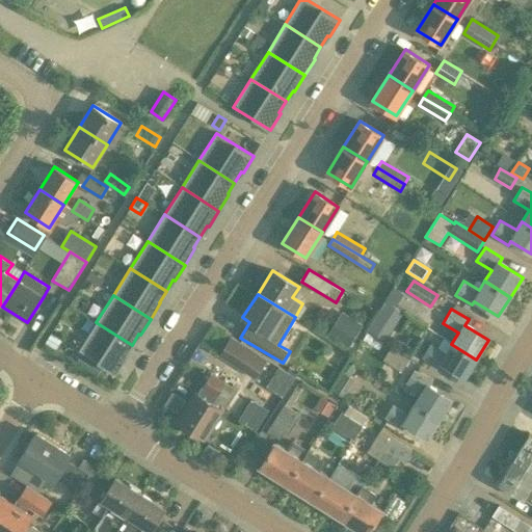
[(382,311),(370,329),(384,339),(397,320),(382,311)]
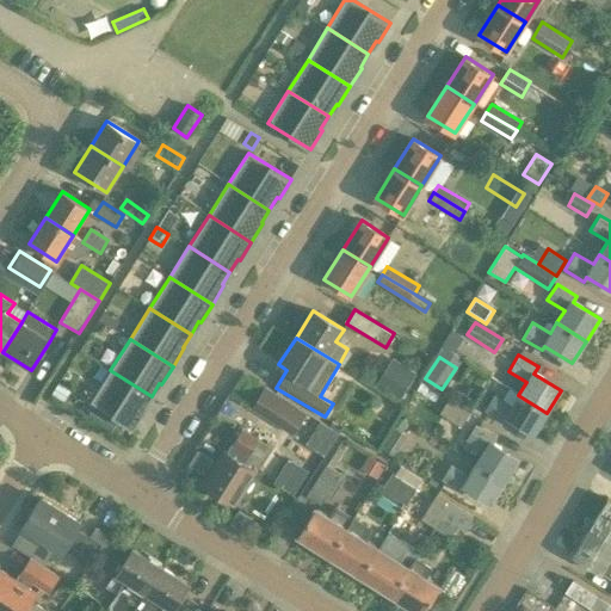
[(393,358),(375,386),(399,401),(417,374),(393,358)]
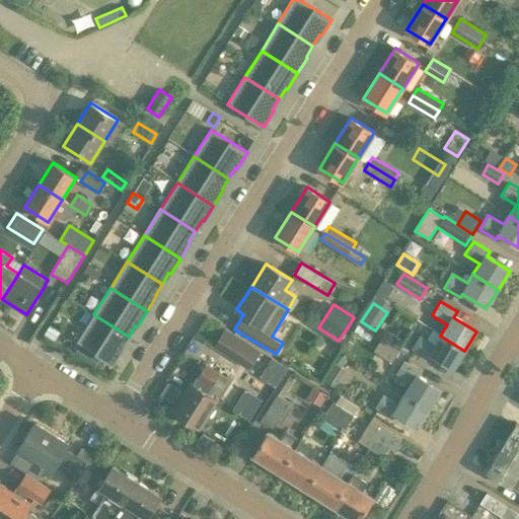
[(129,337),(93,314),(76,342),(113,365),(123,349),(122,348),(129,337)]
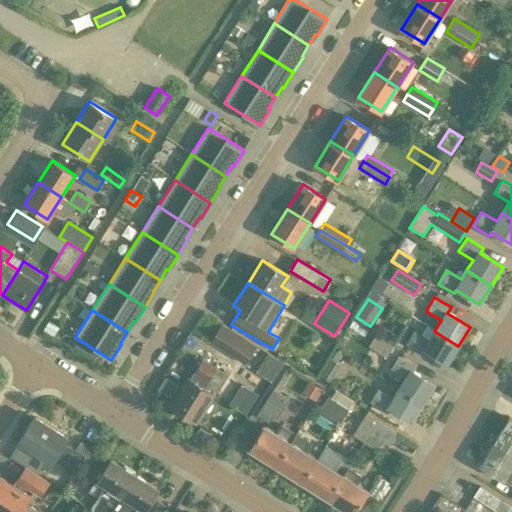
[(257,345),(222,323),(210,342),(245,364),(257,345)]
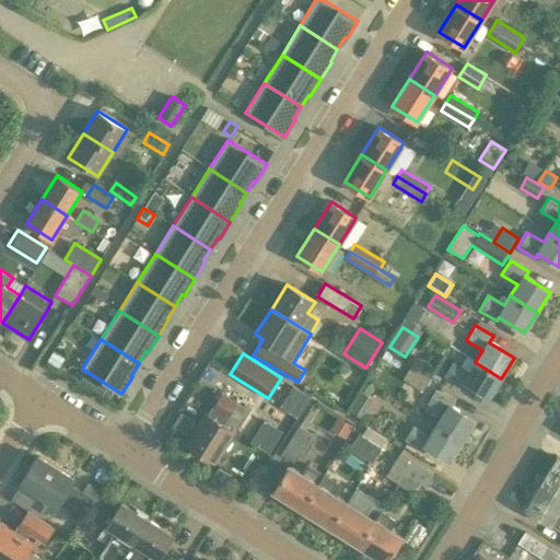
[(475,362),(468,372),(453,362),(444,376),(462,387),(464,383),(489,398),(501,378),(475,362)]
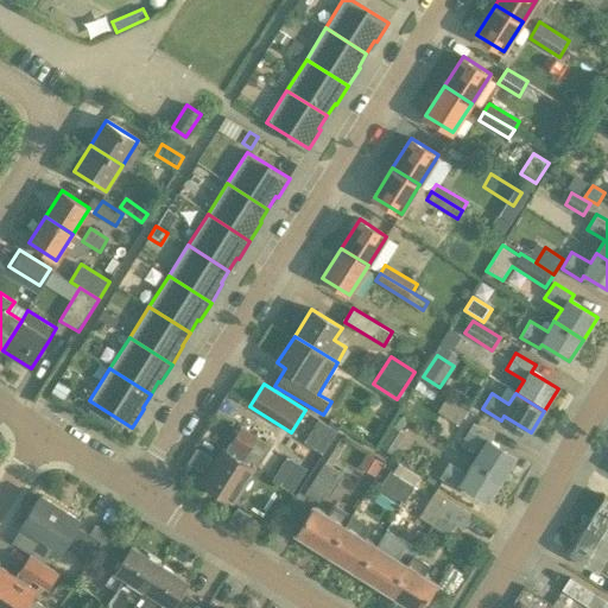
[(438,411),(460,424),(468,411),(445,398),(438,411)]
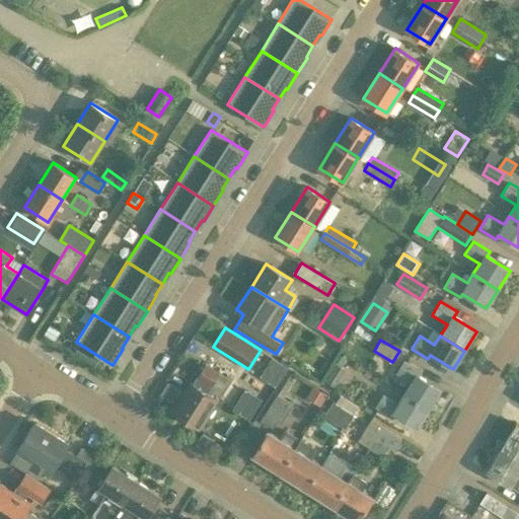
[(271,357),(260,377),(277,386),(288,366),(271,357)]
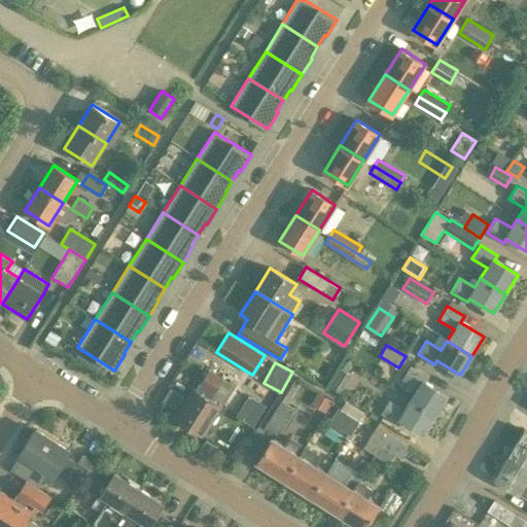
[(447,396),(423,382),(427,377),(411,366),(401,380),(416,389),(410,400),(434,416),(447,396)]
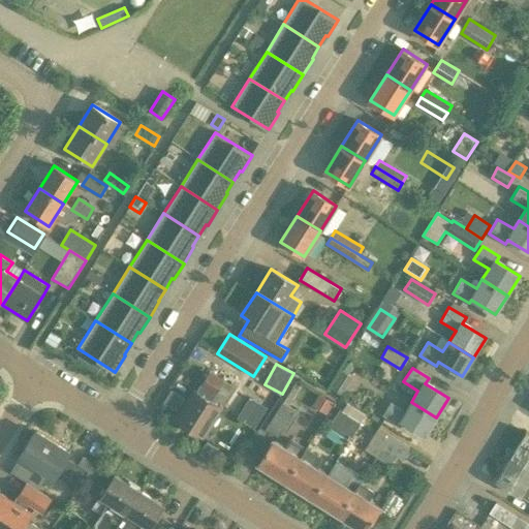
[(209,370),(196,392),(194,391),(184,406),(185,407),(177,421),(201,435),(219,406),(215,403),(219,398),(223,400),(232,385),(209,370)]
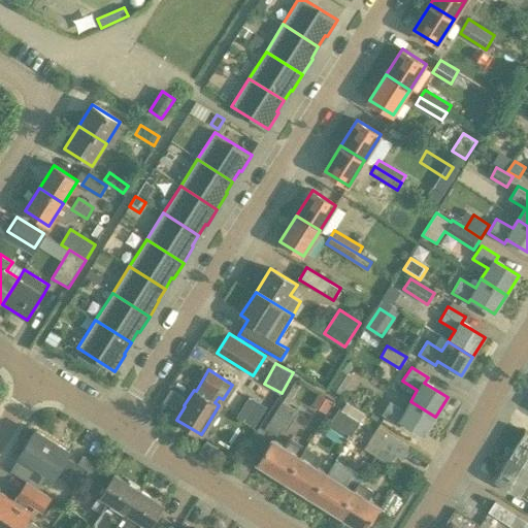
[(341,370),(330,389),(341,395),(353,376),(341,370)]
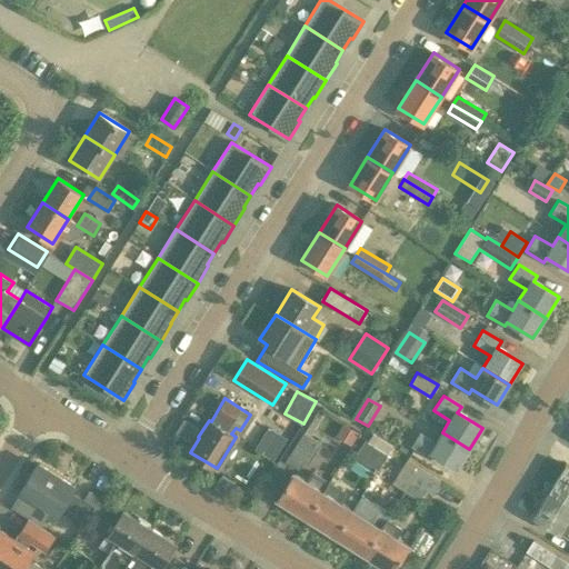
[(268,426),(255,448),(273,460),(288,438),(268,426)]
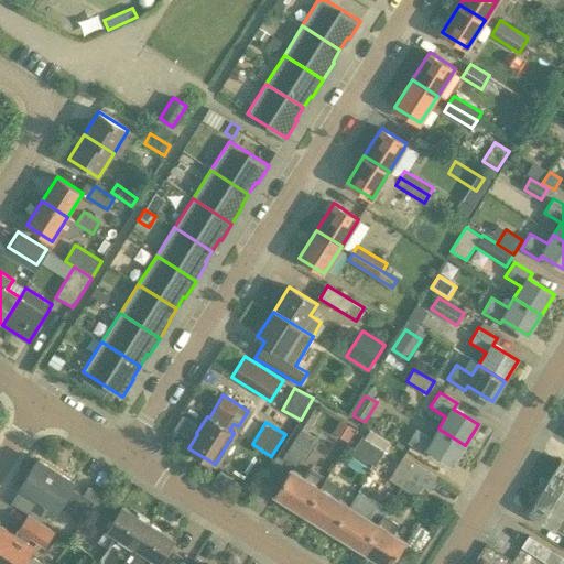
[(302,429),(283,457),(296,466),(302,459),(305,462),(320,440),(302,429)]
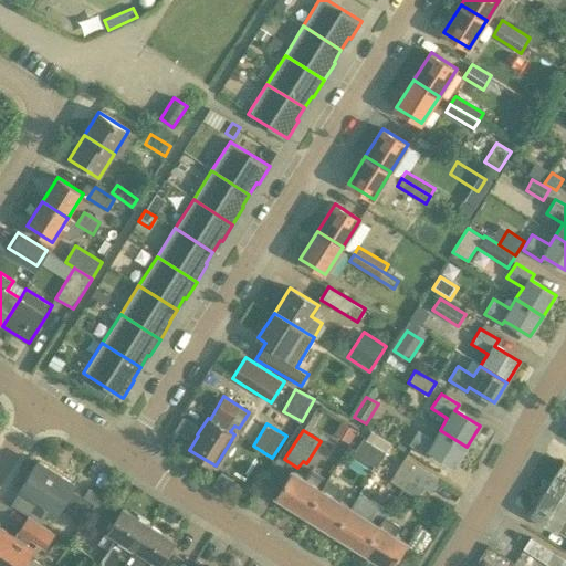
[(440,430),(435,439),(419,430),(409,446),(427,456),(429,451),(454,467),(467,447),(440,430)]
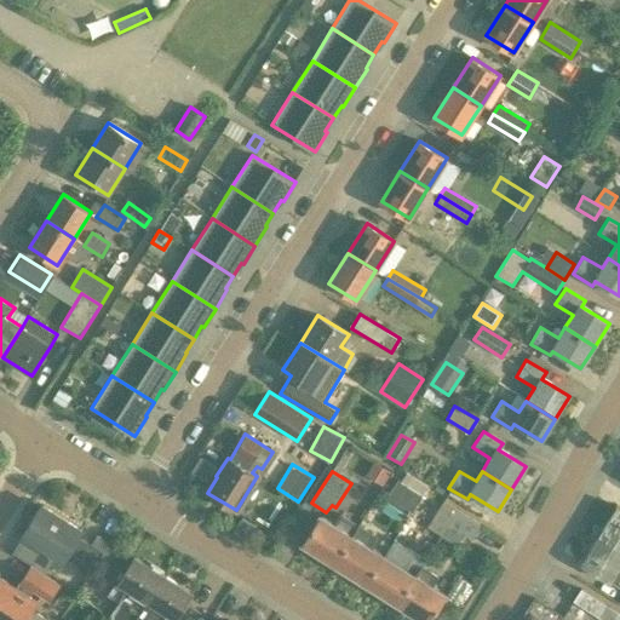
[(399,480),(385,501),(409,516),(423,494),(399,480)]
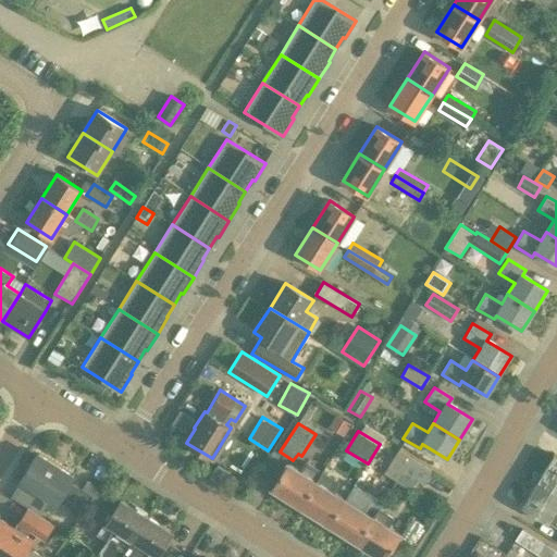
[(396,481),(410,458),(398,450),(384,473),(396,481)]
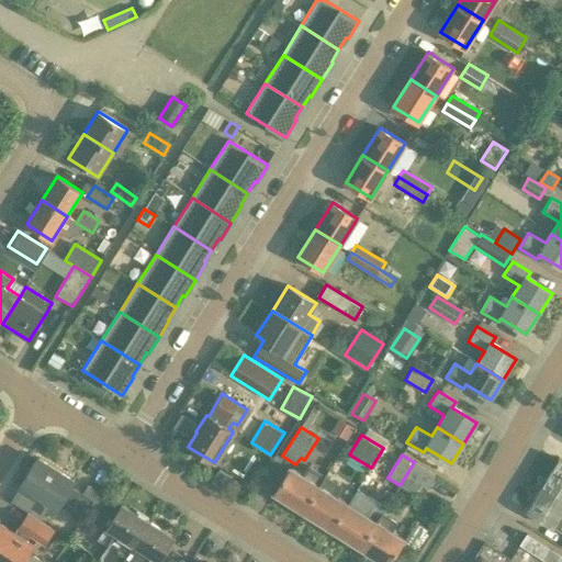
[(27,489),(18,505),(29,512),(40,519),(49,503),(57,507),(58,505),(69,512),(80,492),(70,486),(74,480),(37,457),(21,484),(27,489)]
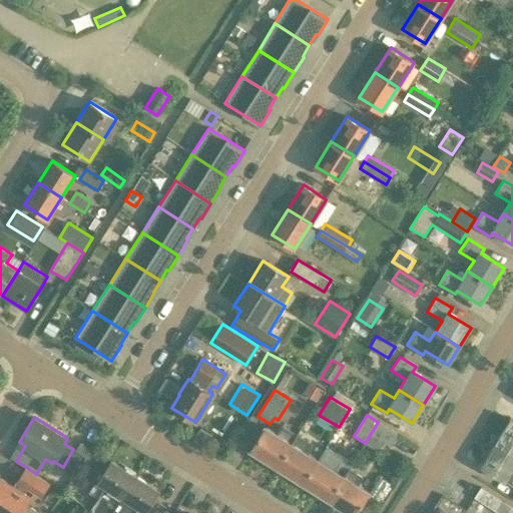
[(512,420),(510,418),(495,443),(512,453),(512,420)]
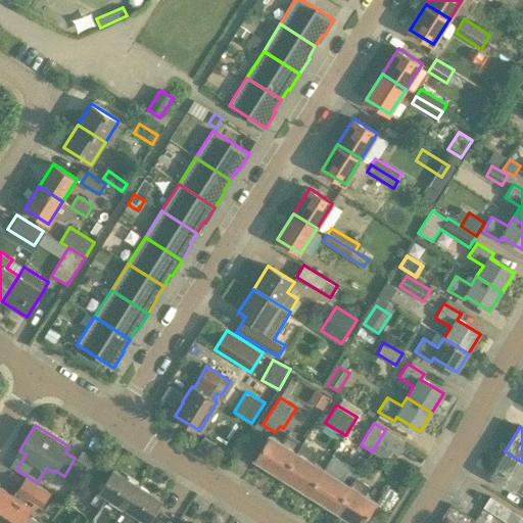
[(407,443),(385,430),(372,452),(385,460),(391,450),(398,456),(407,443)]
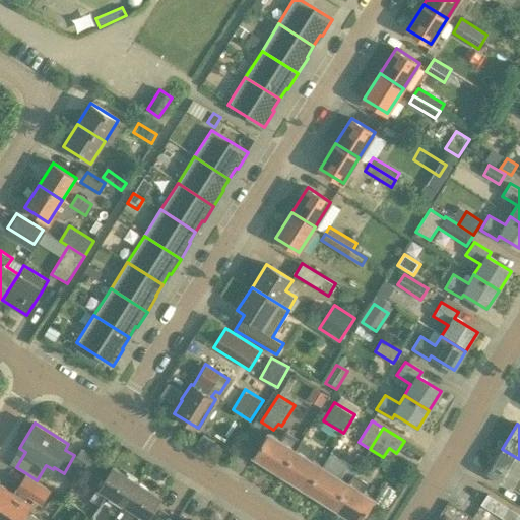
[(285,431),(279,440),(268,432),(253,456),(279,473),(301,440),(285,431)]
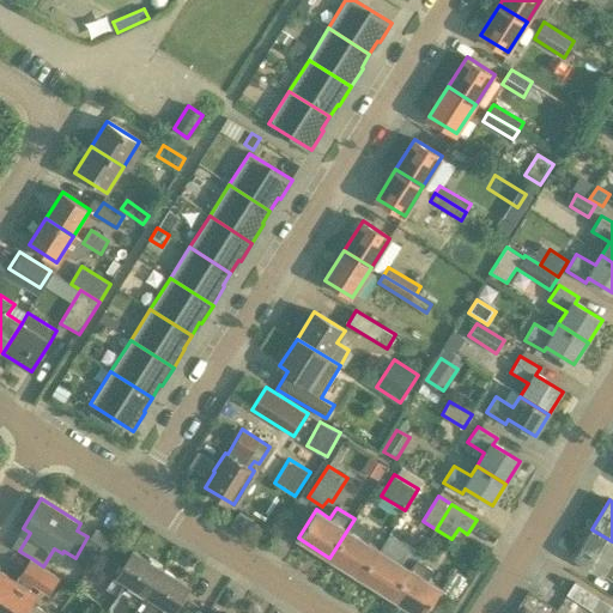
[(375,532),(354,519),(329,558),(362,577),(378,550),(368,542),(375,532)]
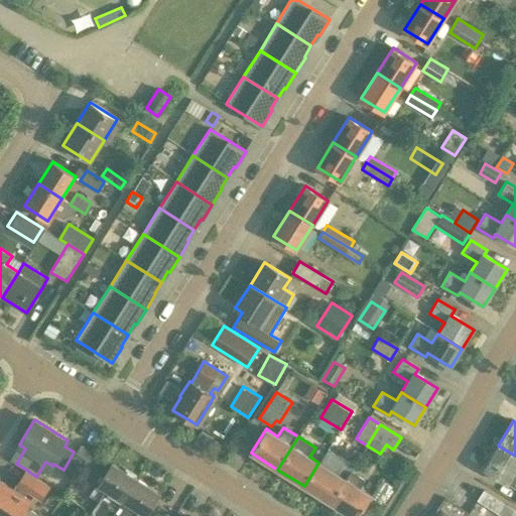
[(79,444),(74,452),(63,470),(76,477),(83,481),(98,456),(79,444)]
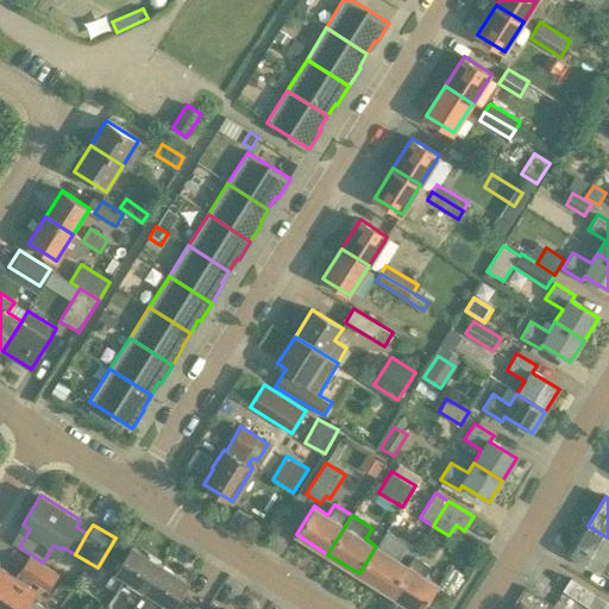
[(608,538),(588,526),(571,554),(600,571),(608,576),(608,538)]
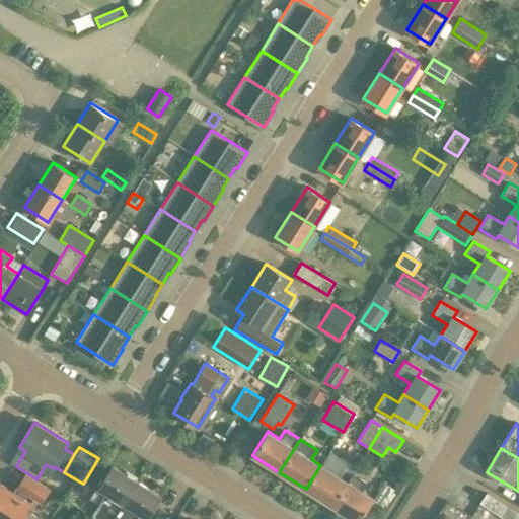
[(99,488),(106,492),(90,516),(94,518),(113,518),(137,480),(113,465),(99,488)]
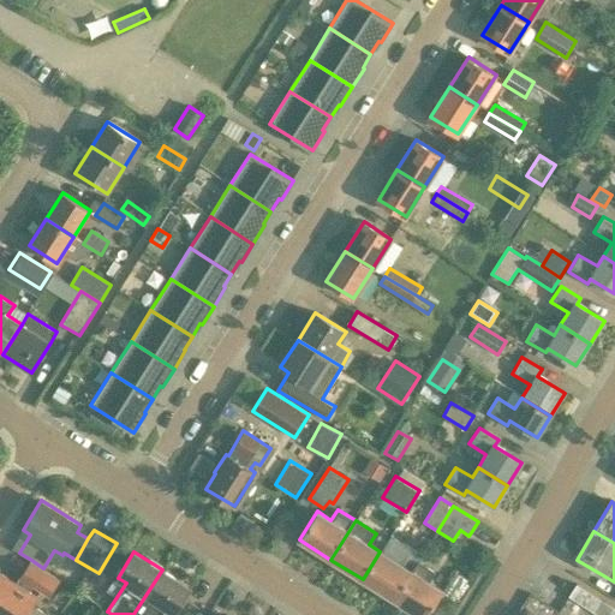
[(404,566),(380,551),(363,579),(393,599),(418,561),(410,555),(404,566)]
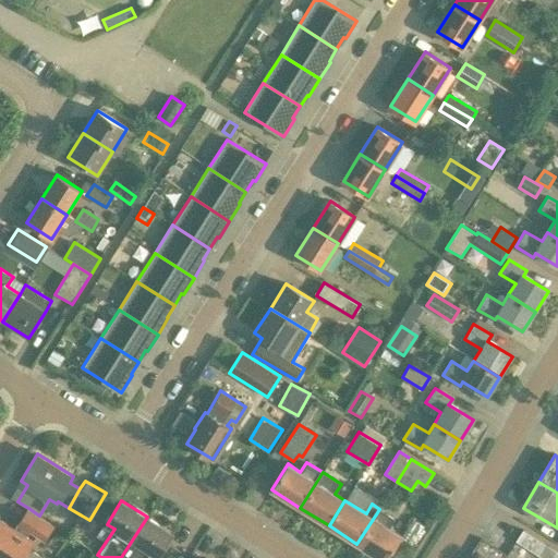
[(28,508),(17,523),(20,524),(27,530),(44,541),(55,525),(39,516),(28,508)]
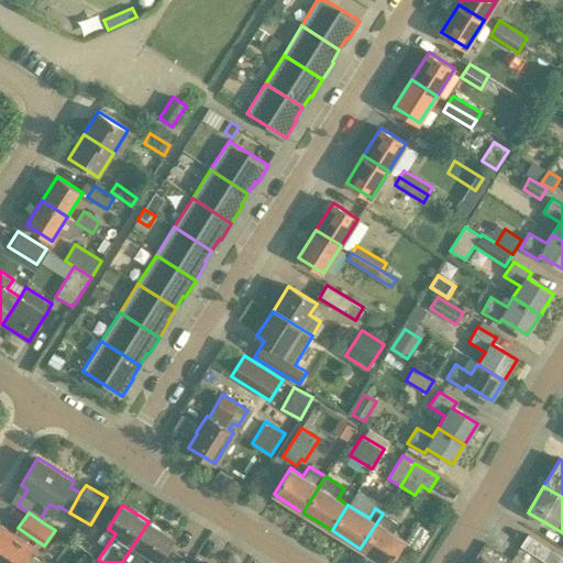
[(398,525),(383,514),(360,549),(383,562),(392,562),(405,542),(418,551),(429,533),(427,532),(428,530),(416,522),(405,540),(393,532),(398,525)]
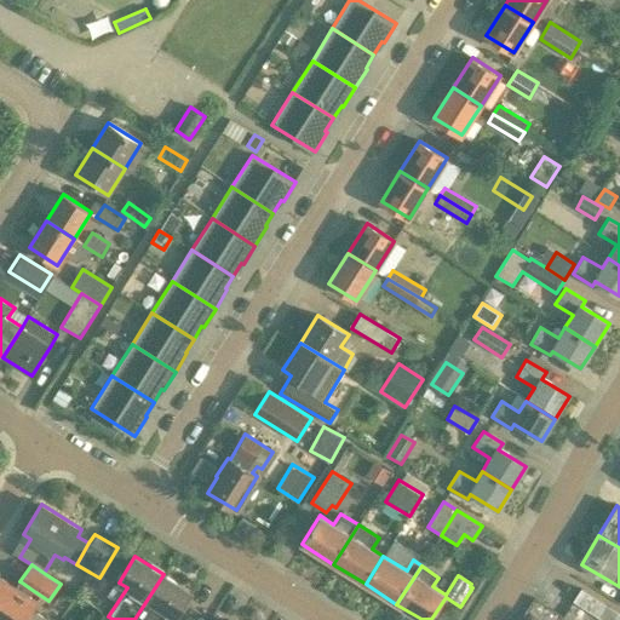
[(193,592),(164,574),(135,619),(162,619),(167,613),(176,619),(193,592)]
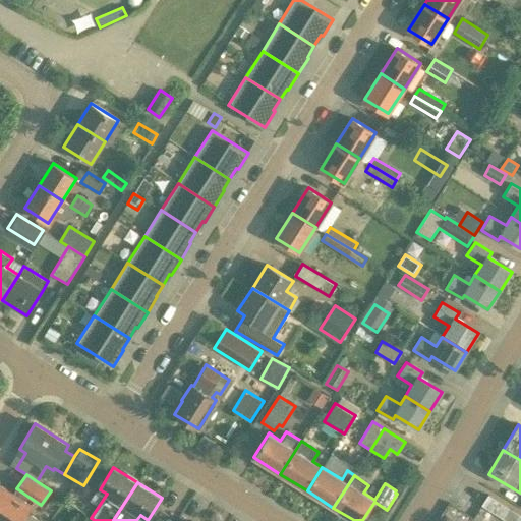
[(15,495),(0,484),(0,520),(42,520),(27,512),(32,505),(22,499),(25,495),(18,489),(15,495)]
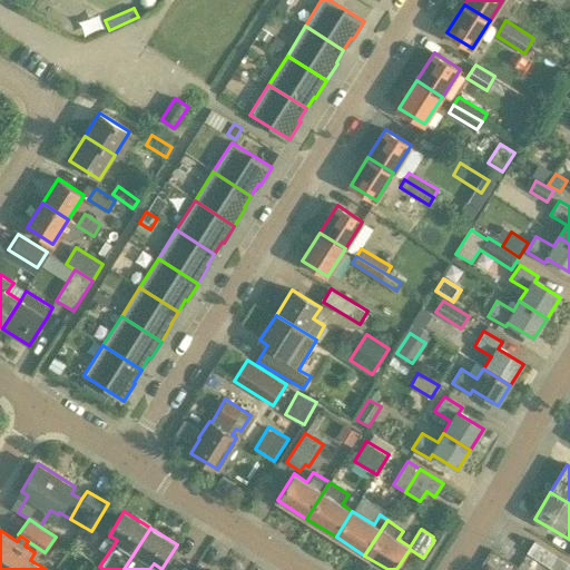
[(568,569),(569,568),(569,563),(534,541),(527,552),(553,569),(568,569)]
